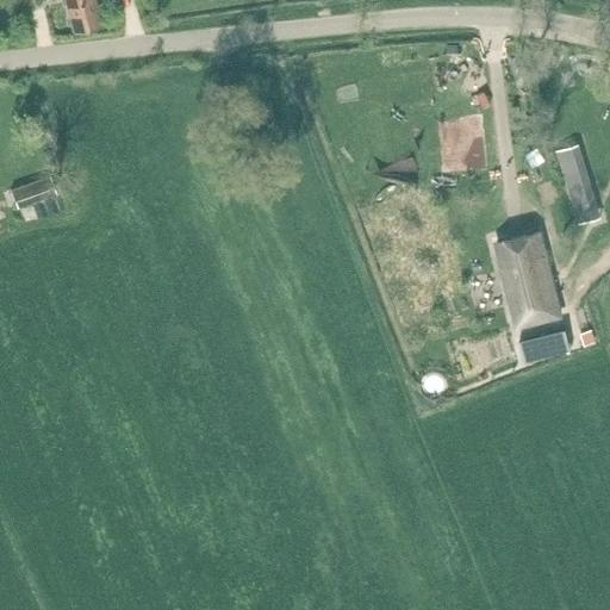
[(95,0),(66,0),(75,33),(103,26),(95,0)]
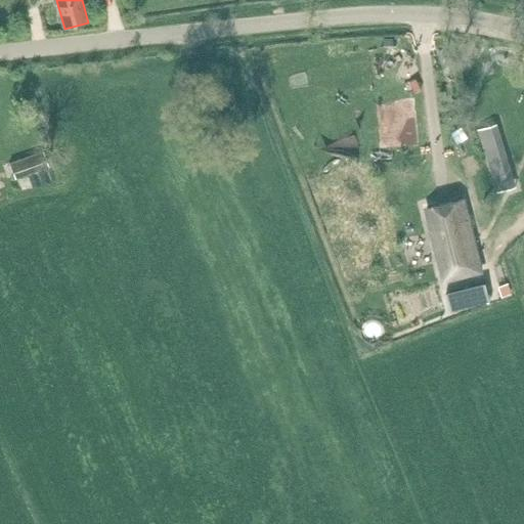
[(496,125),(479,130),(498,191),(516,186),(496,125)]
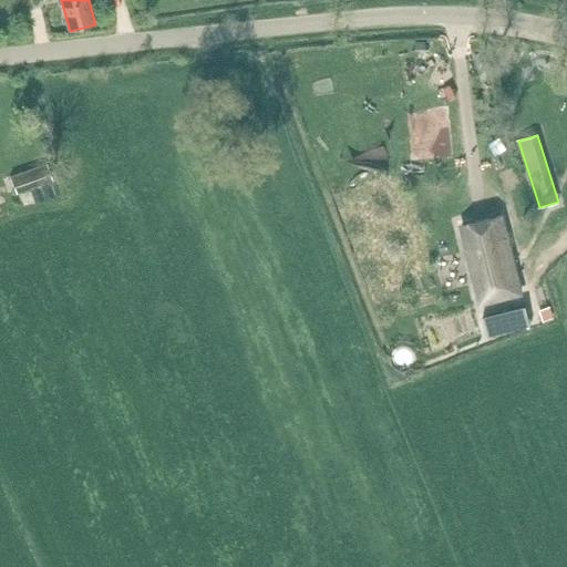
[(49,164),(11,177),(17,193),(54,179),(49,164)]
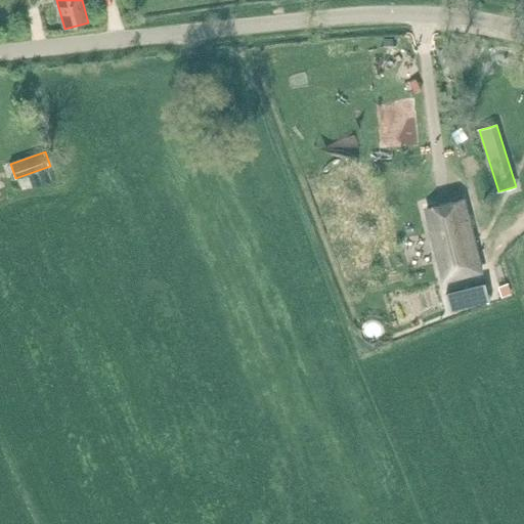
[(445,280),(481,271),(463,200),(427,209),(445,280)]
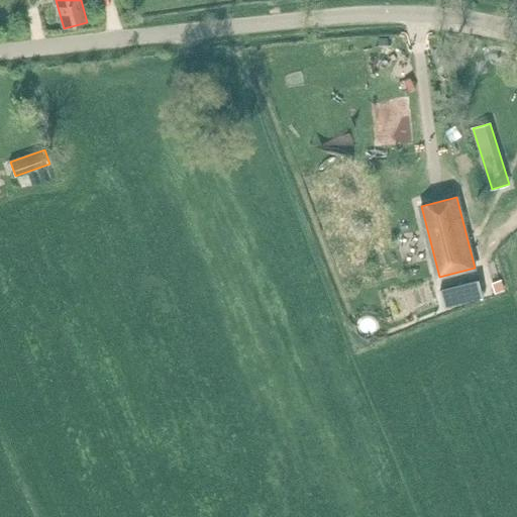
[(444,309),(486,296),(482,281),(440,292),(444,309)]
